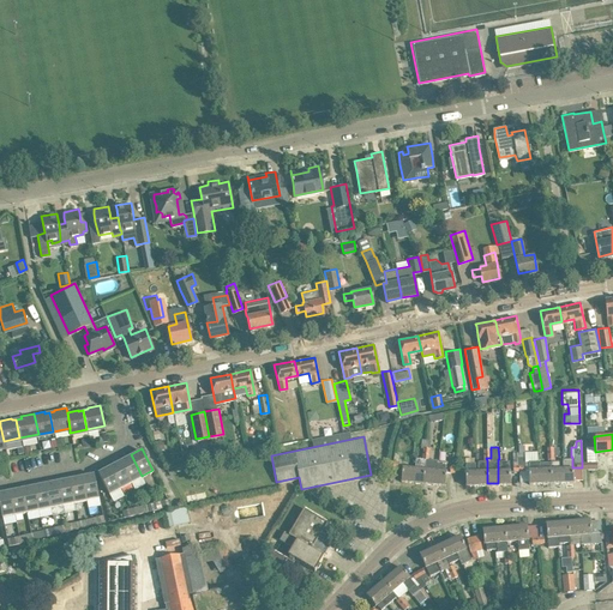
[(425,457),(422,482),(433,482),(436,458),(428,458),(428,452),(421,452),(421,457),(425,457)]
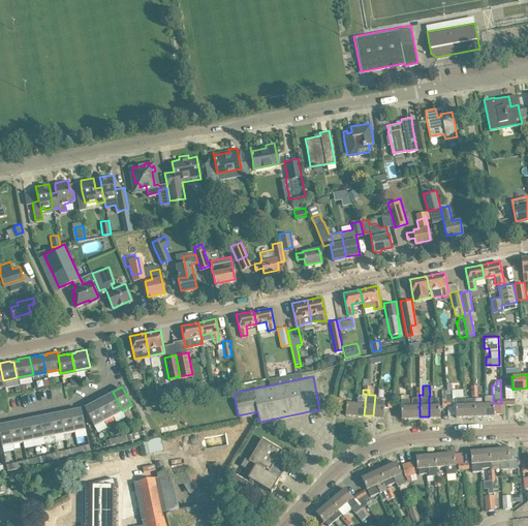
[(122,410),(113,392),(103,397),(113,414),(122,410)]
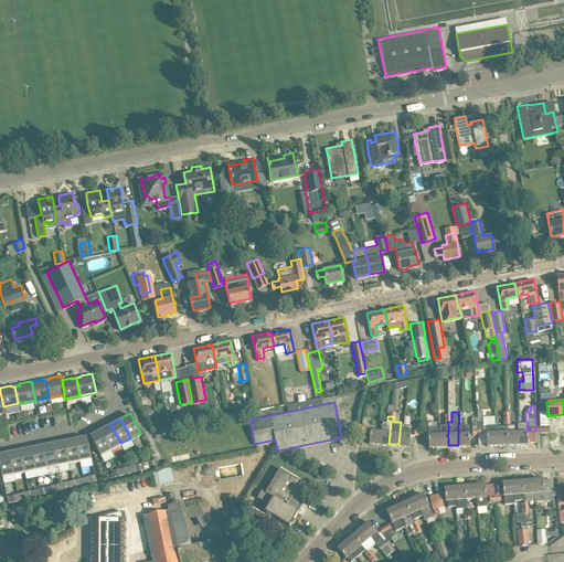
[(437,420),(427,421),(427,433),(427,435),(428,446),(438,445),(438,443),(438,434),(437,420)]
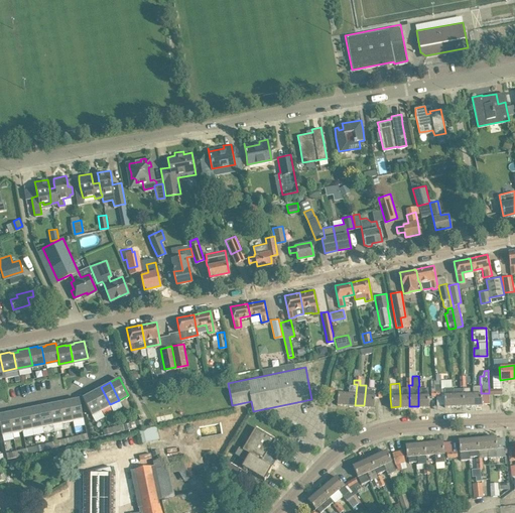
[(346,404),(355,405),(357,384),(354,384),(349,384),(348,392),(347,392),(346,404)]
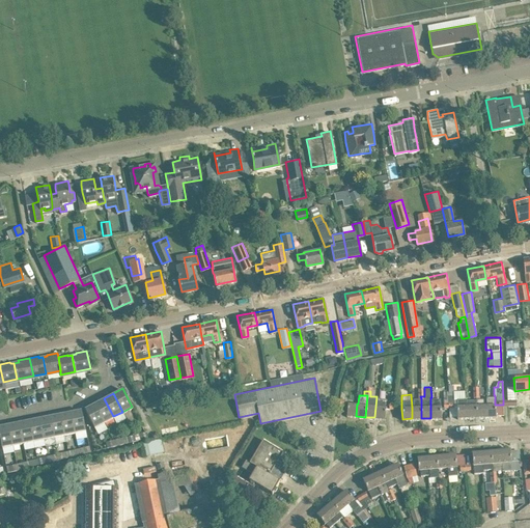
[(494,395),(485,395),(485,405),(485,412),(485,416),(495,416),(495,405),(495,404),(495,395),(494,395)]
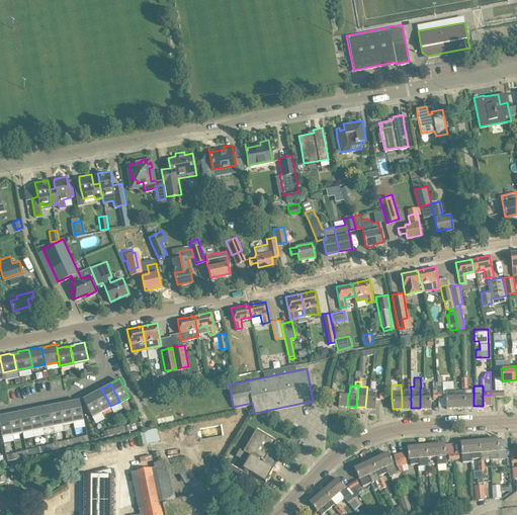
[(368,390),(368,387),(367,387),(365,407),(375,408),(376,397),(374,396),(375,391),(368,390)]
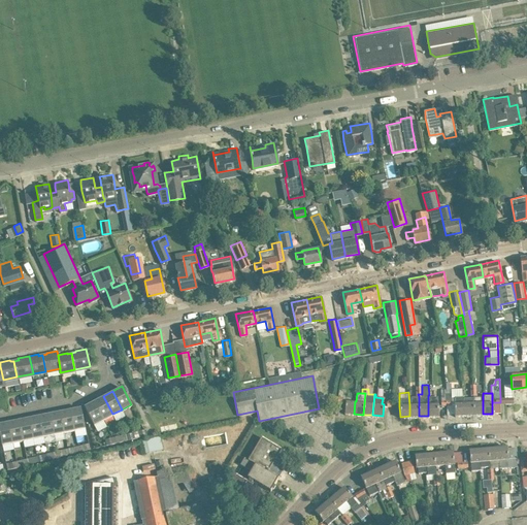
[(429,395),(428,395),(428,412),(428,416),(438,416),(438,412),(437,403),(437,395),(429,395)]
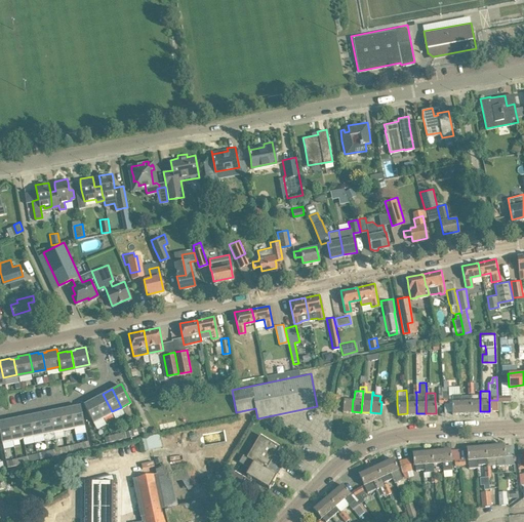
[(451,393),(451,401),(451,411),(451,412),(461,412),(461,410),(460,400),(459,400),(459,393),(451,393)]
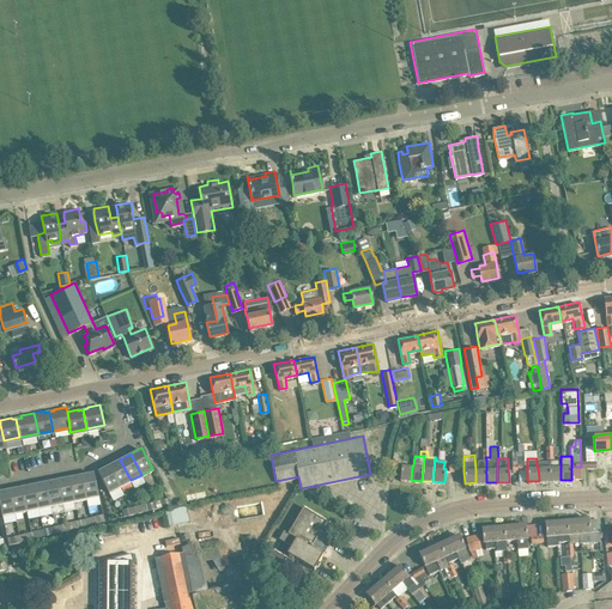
[(558,458),(550,460),(550,467),(550,477),(550,481),(561,480),(561,475),(561,467),(558,467),(558,458)]
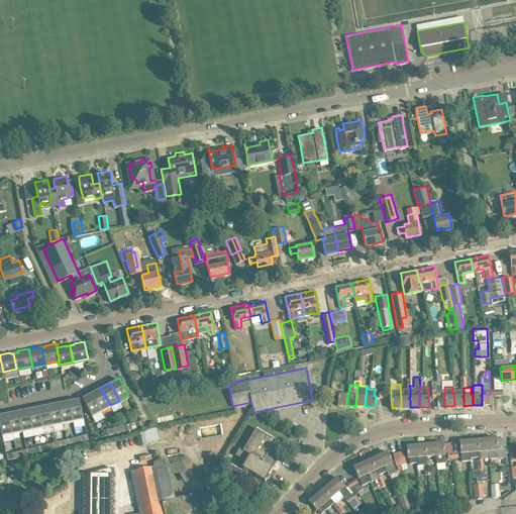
[(110,405),(101,388),(91,393),(101,410),(110,405)]
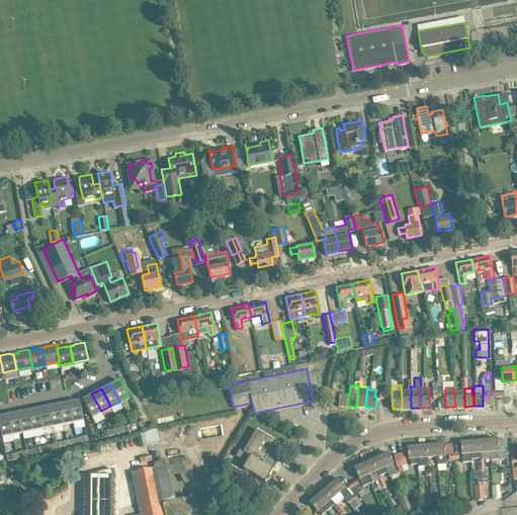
[(403,398),(402,398),(402,406),(402,408),(411,408),(411,389),(403,389),(403,398)]
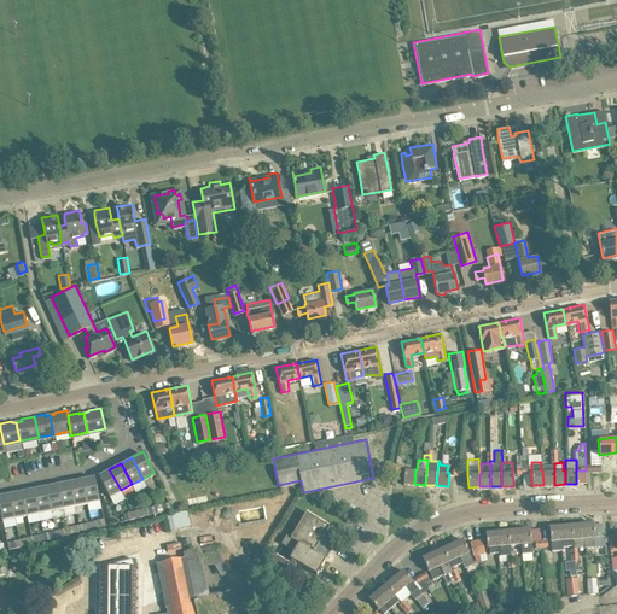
[(554,463),(542,465),(542,471),(543,483),(543,485),(554,485),(554,481),(554,471),(554,463)]
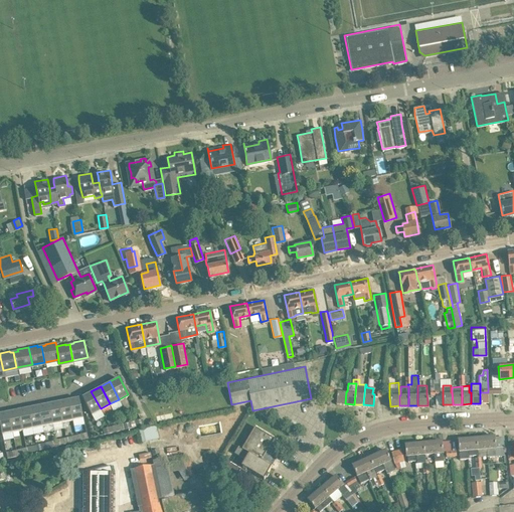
[(346,391),(337,390),(336,402),(345,403),(346,391)]
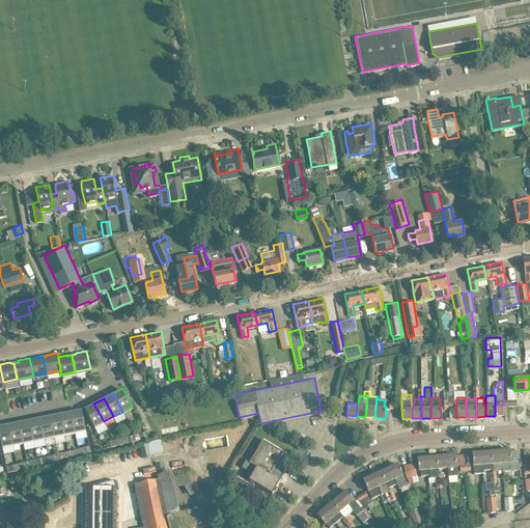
[(104,421),(93,404),(84,409),(94,426),(104,421)]
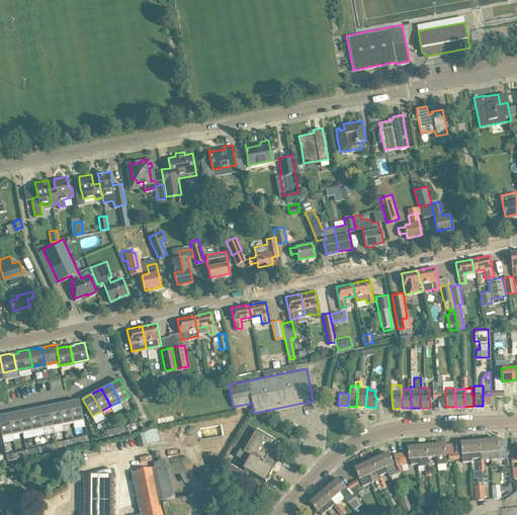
[(83,419),(79,399),(69,401),(73,421),(83,419)]
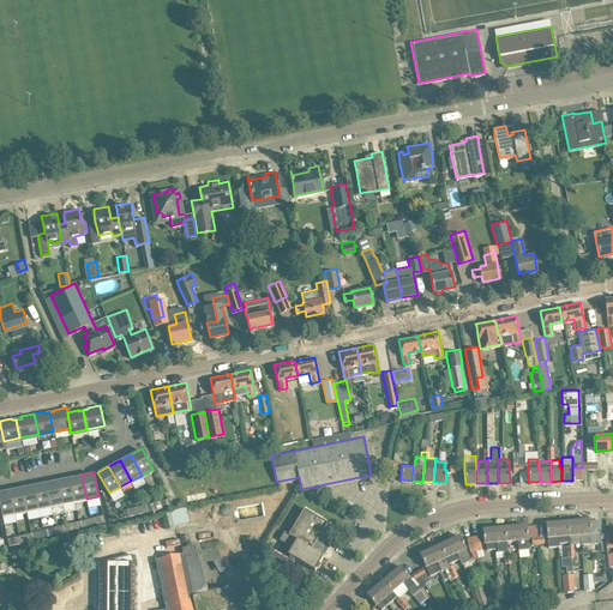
[(86,499),(82,475),(70,477),(74,501),(86,499)]
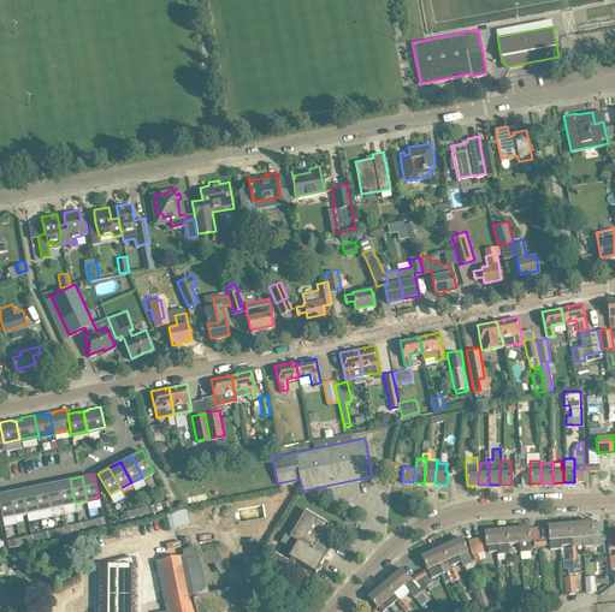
[(75,503),(70,479),(58,482),(63,505),(75,503)]
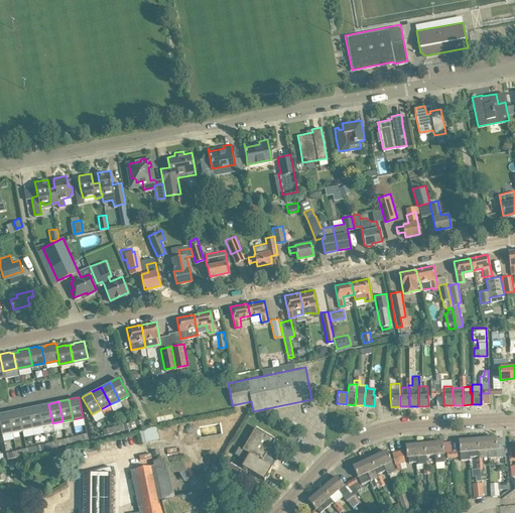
[(52,423),(48,404),(38,406),(42,425),(52,423)]
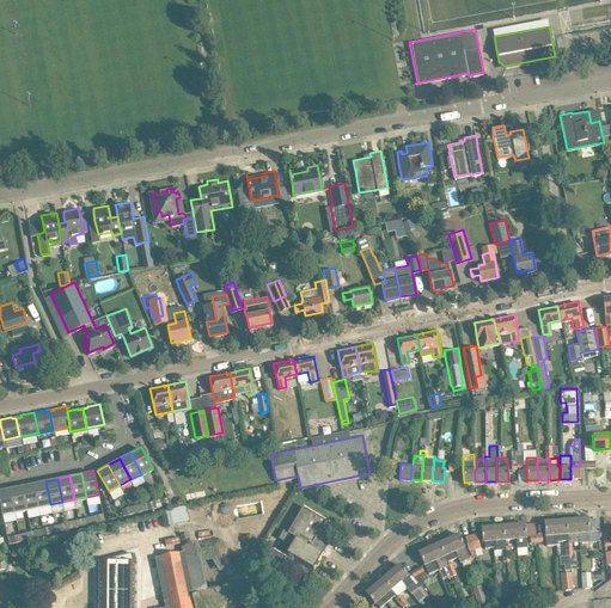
[(50,504),(46,481),(34,484),(38,507),(50,504)]
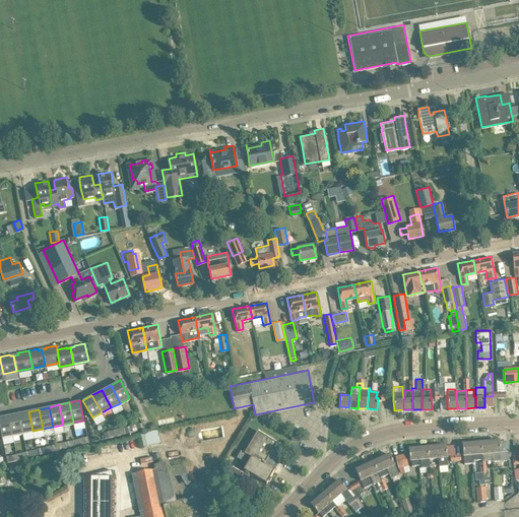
[(33,431),(28,411),(18,413),(22,433),(33,431)]
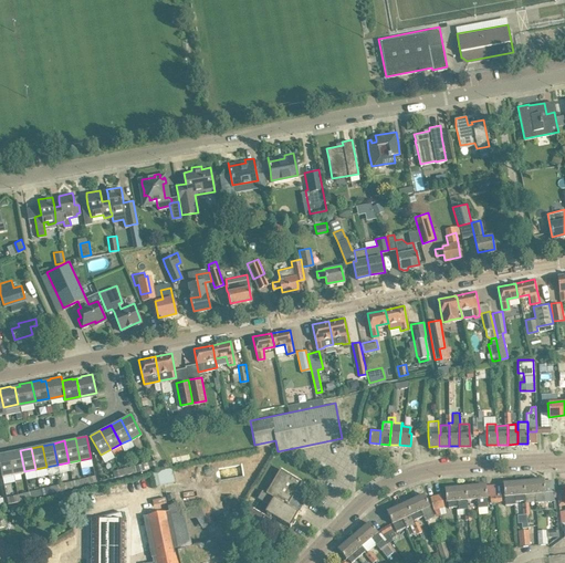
[(24,471),(20,450),(8,452),(12,473),(24,471)]
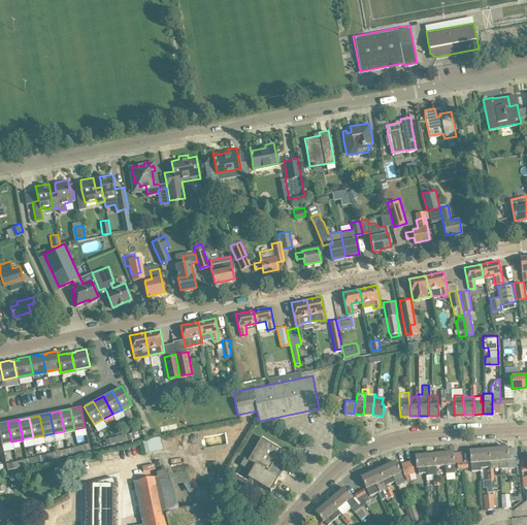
[(11,441),(7,422),(0,423),(0,437),(1,444),(11,441)]
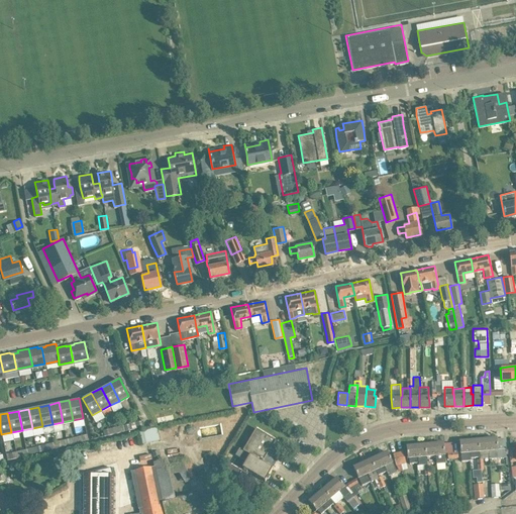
[(142,443),(160,439),(157,425),(138,429),(142,443)]
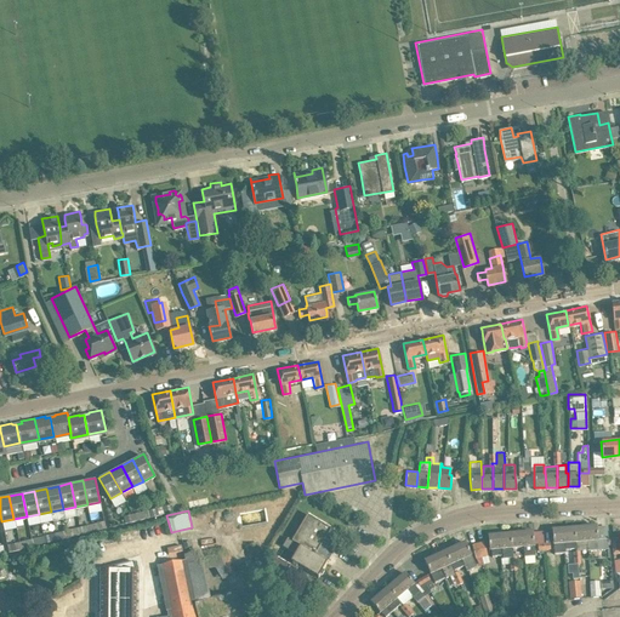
[(286,536),(282,546),(295,553),(290,559),(318,576),(326,560),(324,558),(316,553),(317,552),(316,552),(330,526),(326,524),(320,520),(307,512),(291,538),(286,536)]
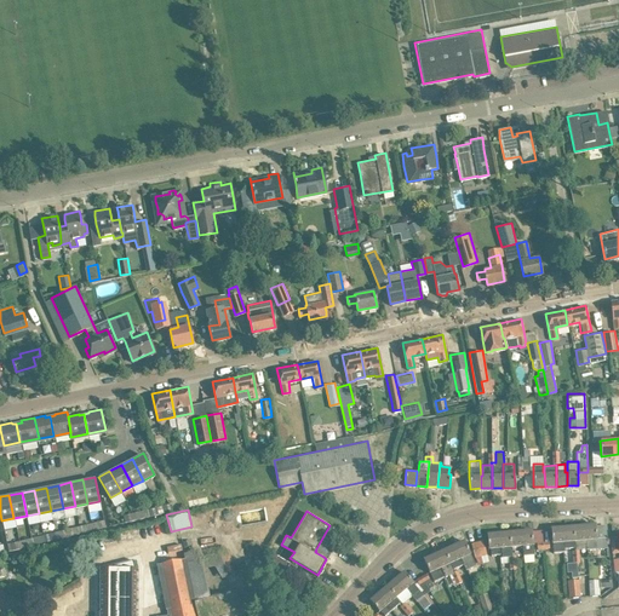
[(596,536),(595,523),(584,524),(585,547),(585,548),(607,546),(606,535),(596,536)]
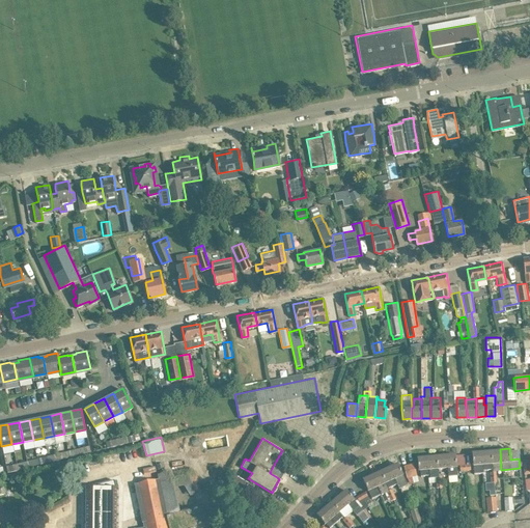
[(492,468),(493,471),(496,470),(501,469),(500,451),(500,449),(491,450),(492,468)]
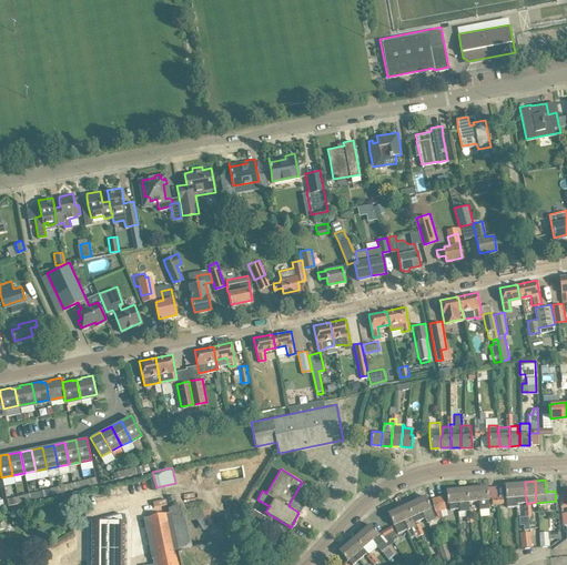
[(526,501),(525,482),(515,483),(517,502),(526,501)]
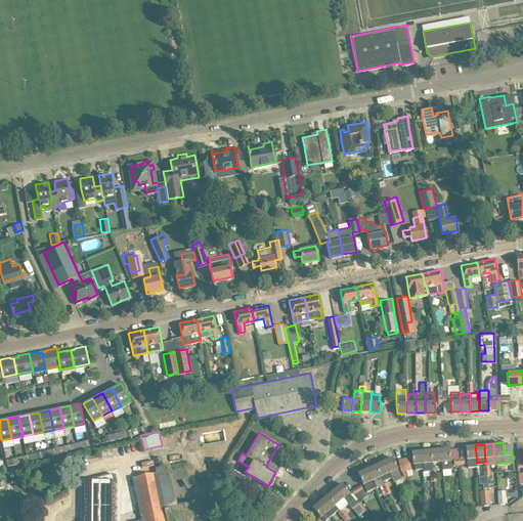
[(477,465),(477,463),(475,445),(465,445),(466,458),(467,458),(467,466),(477,465)]
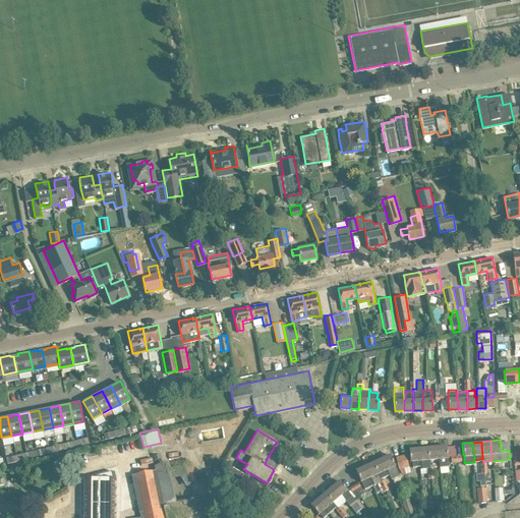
[(36,449),(37,449),(36,445),(25,448),(25,452),(27,457),(37,454),(36,449)]
